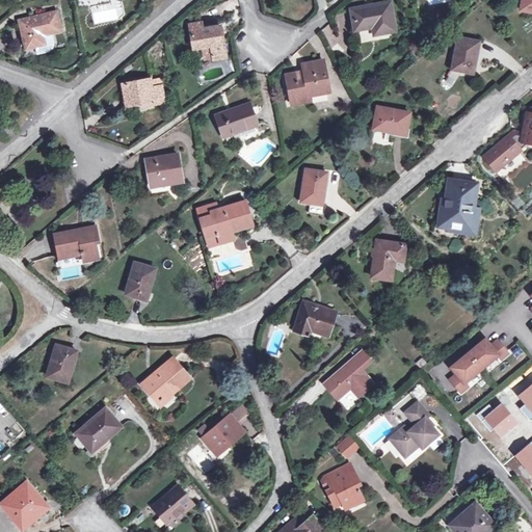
[(531,0),(522,0),(520,10),(531,12),(531,0)]
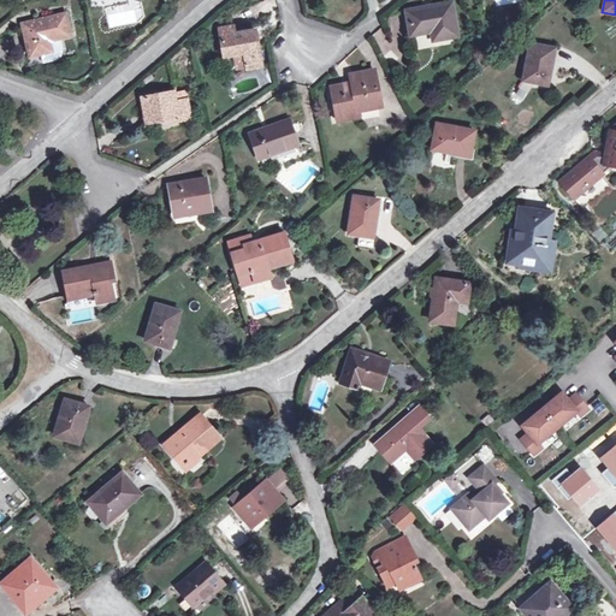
[(427,6),(404,11),(409,34),(431,30),(432,40),(457,35),(451,3),(432,5),(432,9),(427,9),(427,6)]
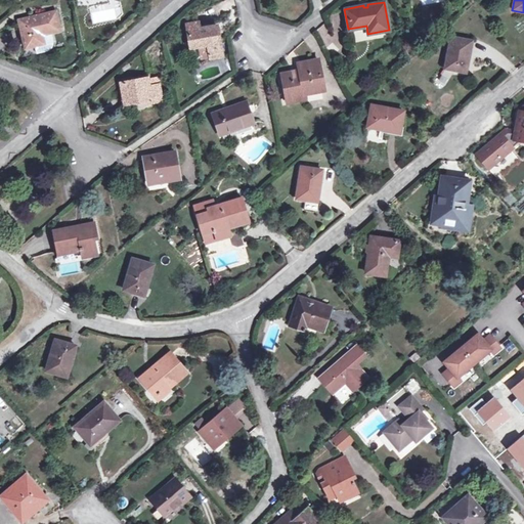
[(32,16),(18,19),(25,48),(35,46),(36,54),(47,52),(50,51),(51,50),(52,49),(52,47),(53,46),(53,44),(53,43),(52,41),(50,32),(59,30),(55,11),(36,15),(37,17),(33,18),(32,16)]
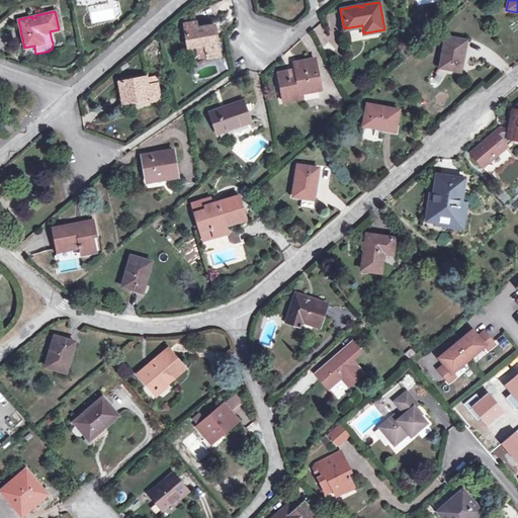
[(195,21),(184,24),(187,47),(195,45),(197,58),(206,56),(206,58),(220,55),(213,24),(196,28),(195,21)]
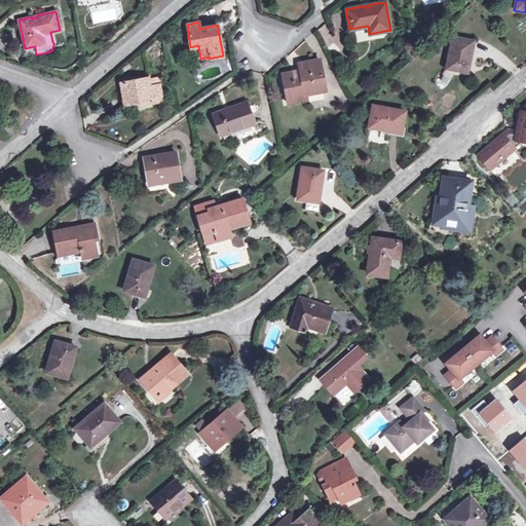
[(327,25),(318,28),(327,47),(335,43),(327,25)]
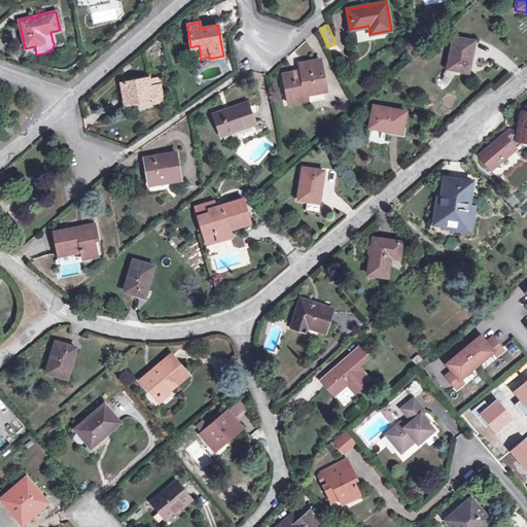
[(472,42),(453,38),(447,69),(467,73),(470,62),(468,61),(472,42)]
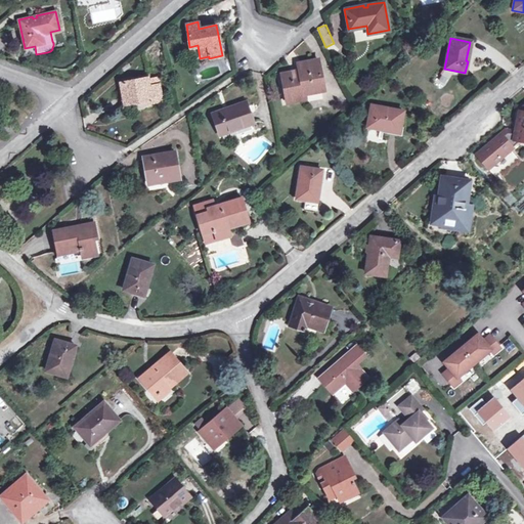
[(299,70),(280,74),(285,91),(289,90),(291,101),(304,99),(303,94),(323,90),(318,59),(298,63),(299,70)]
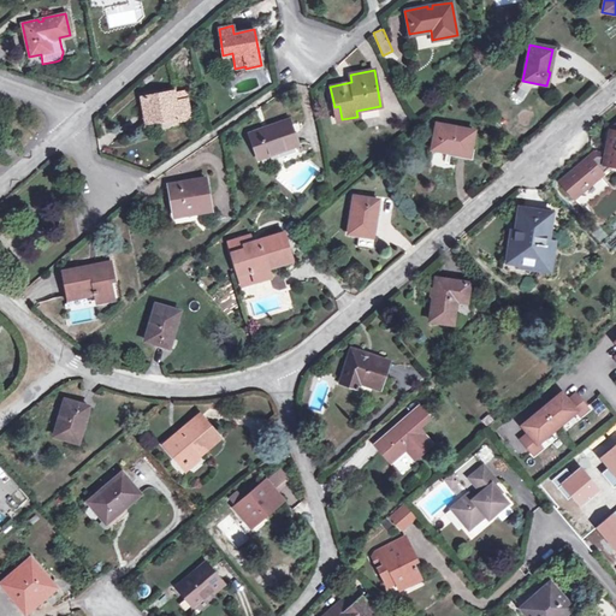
[(183,90),(172,93),(173,102),(184,100),(183,90)]
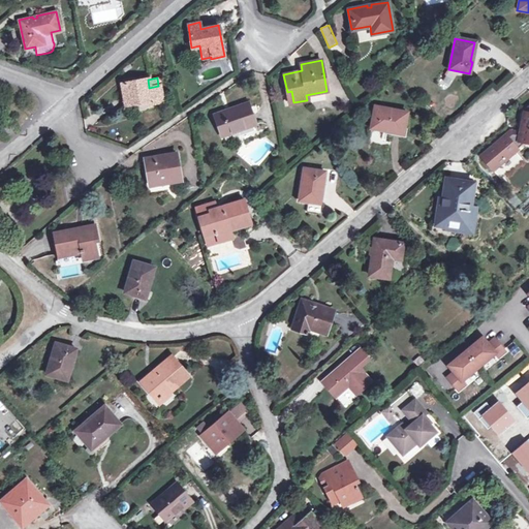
[(148,79),(121,84),(125,104),(133,103),(151,99),(152,103),(162,101),(159,86),(158,86),(149,88),(148,80),(148,79)]
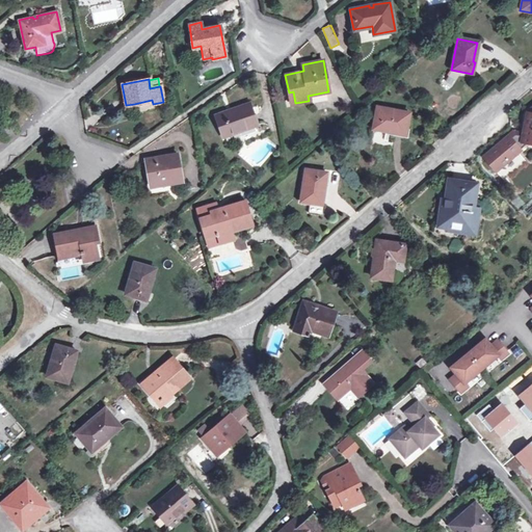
[(248,104),(216,115),(223,136),(256,125),(248,104)]
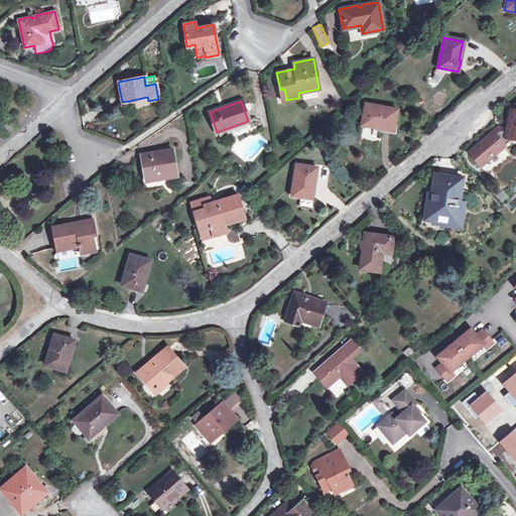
[(397,110),(366,104),(362,124),(374,126),(374,125),(393,129),(397,110)]
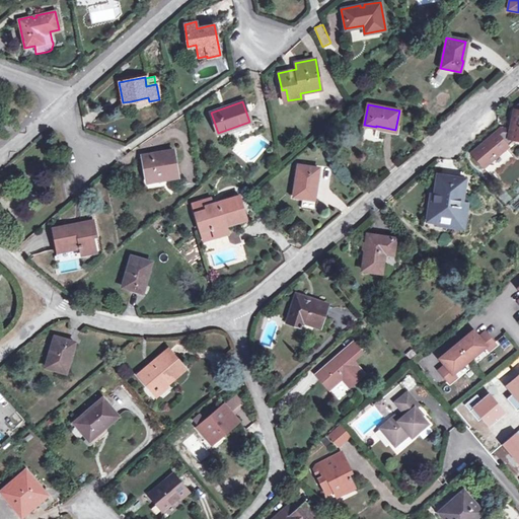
[(518,110),(513,109),(509,133),(508,139),(517,141),(518,141),(518,110)]
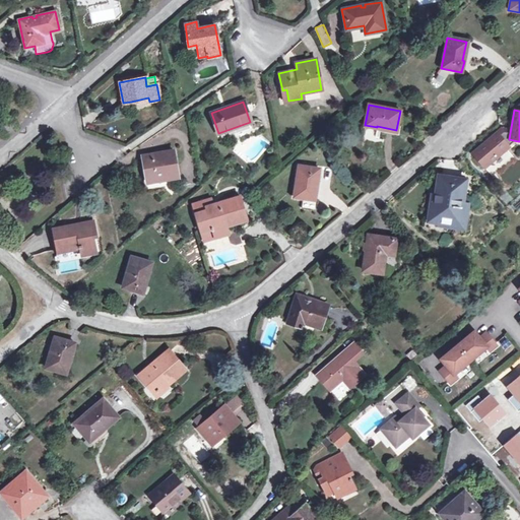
[(7,120),(0,126),(7,133),(14,127),(7,120)]
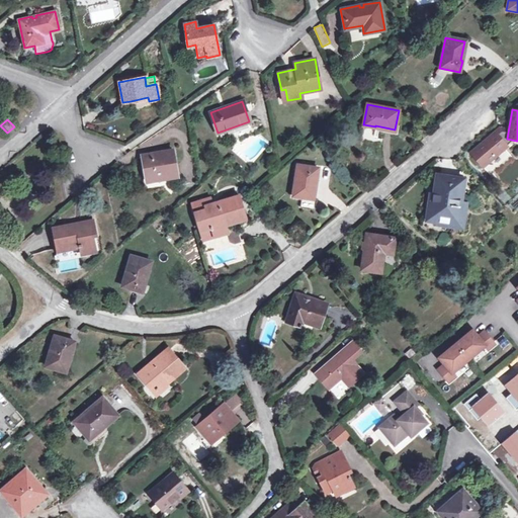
[(490,176),(511,157),(505,151),(513,144),(516,141),(507,139),(508,133),(502,132),(500,132),(496,136),(494,133),(476,150),(488,163),(483,167),(490,176)]
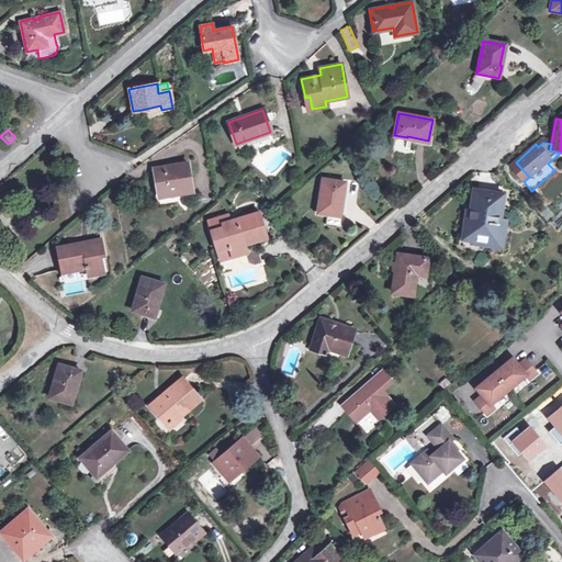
[(166,166),(154,168),(158,197),(180,192),(181,193),(192,192),(187,163),(175,165),(175,167),(166,168),(166,166)]
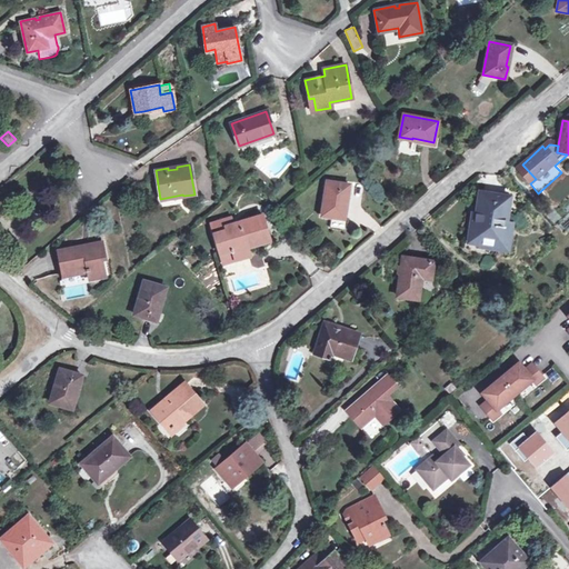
[(517,169),(530,183),(536,179),(522,165),(517,169)]
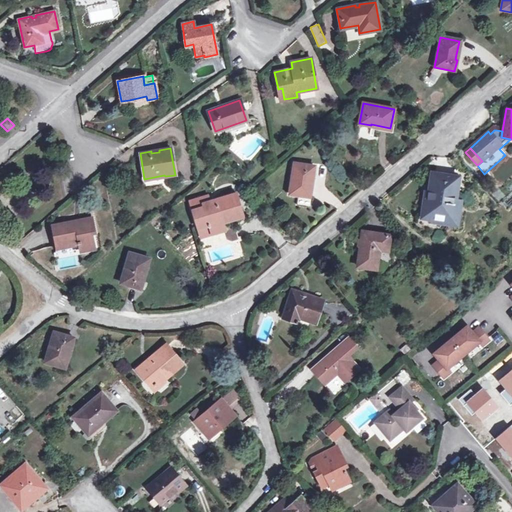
[(314,166),(293,163),(289,194),(298,195),(296,206),(311,208),(312,197),(308,196),(311,178),(312,178),(314,166)]
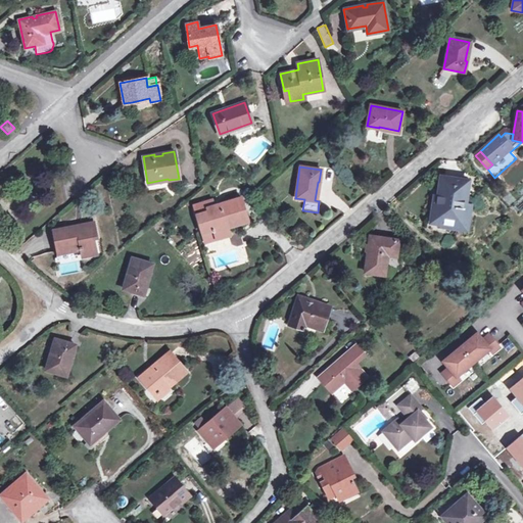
[(436,201),(433,201),(430,222),(440,223),(441,219),(450,221),(450,227),(462,228),(465,205),(467,190),(464,190),(465,180),(440,176),(436,201)]
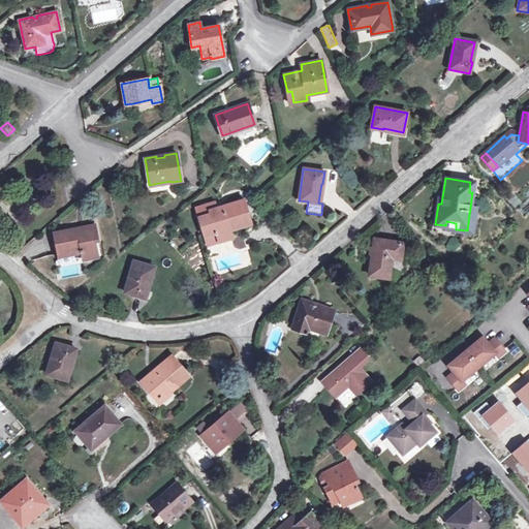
[(203,215),(198,216),(204,237),(216,232),(219,242),(232,239),(230,230),(251,224),(244,198),(216,208),(210,210),(208,204),(200,206),(203,215)]
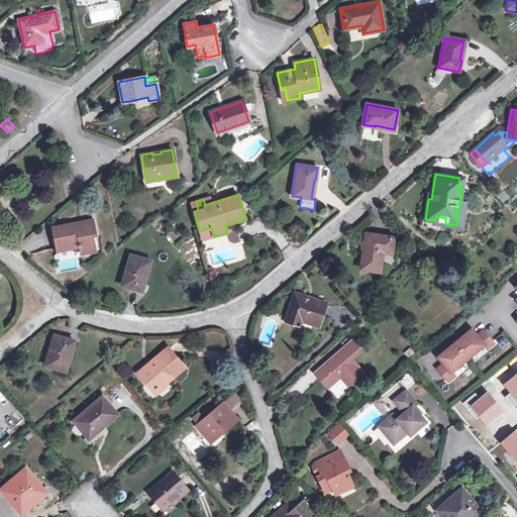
[(76,222),(53,227),(57,248),(78,244),(80,254),(94,251),(91,234),(94,234),(92,222),(76,225),(76,222)]
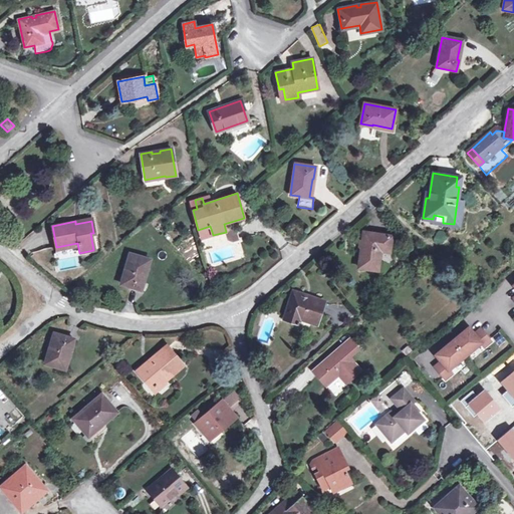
[(210,226),(198,230),(201,239),(213,235),(210,226)]
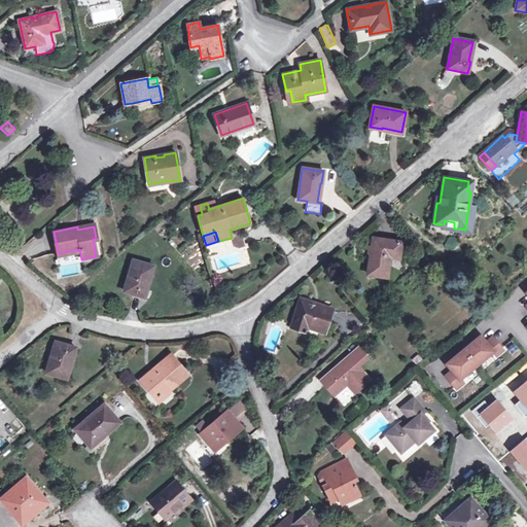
[(241,236),(226,240),(227,244),(231,242),(238,248),(245,246),(241,236)]
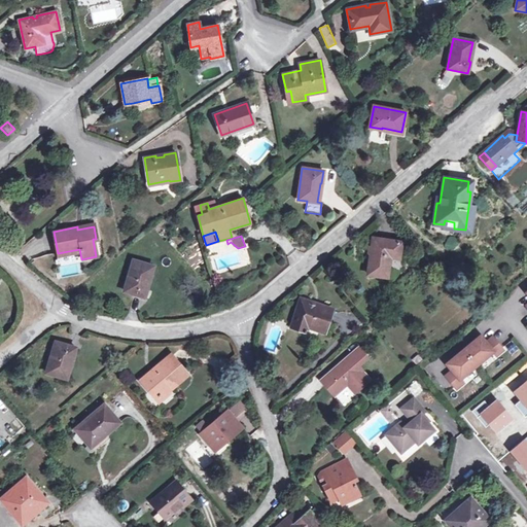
[(401,242),(373,239),(367,275),(387,277),(390,257),(399,258),(401,242)]
